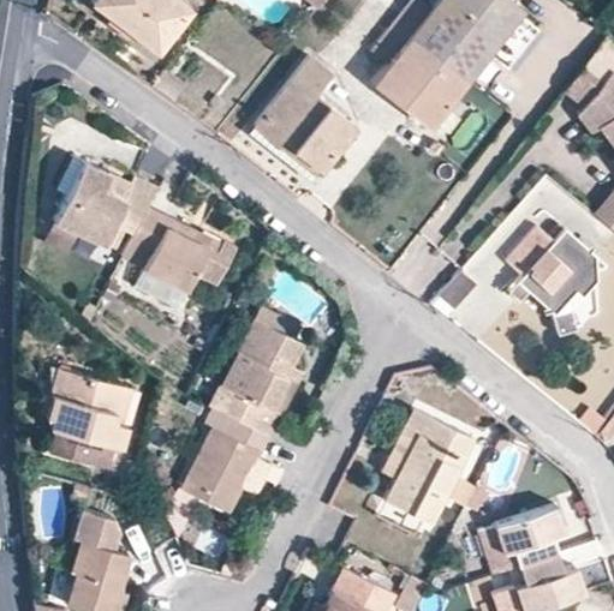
[(158,55),(190,13),(172,0),(97,0),(93,6),(137,40),(158,55)]
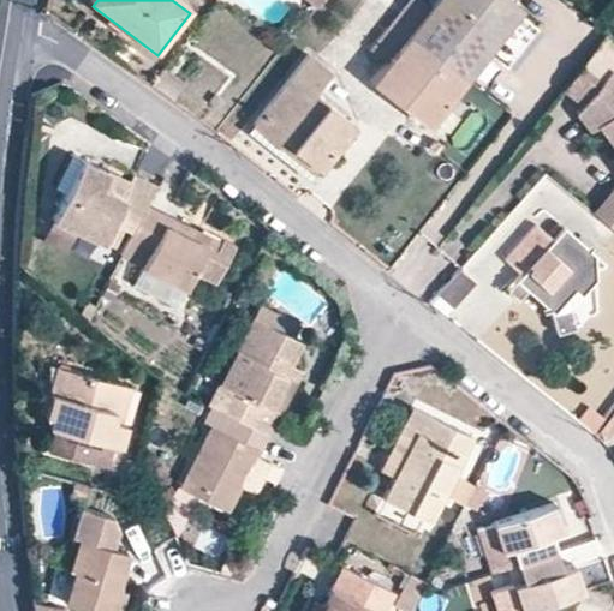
[(431,129),(466,83),(411,39),(433,9),(421,0),(415,0),(380,46),(394,57),(373,84),(431,129)]
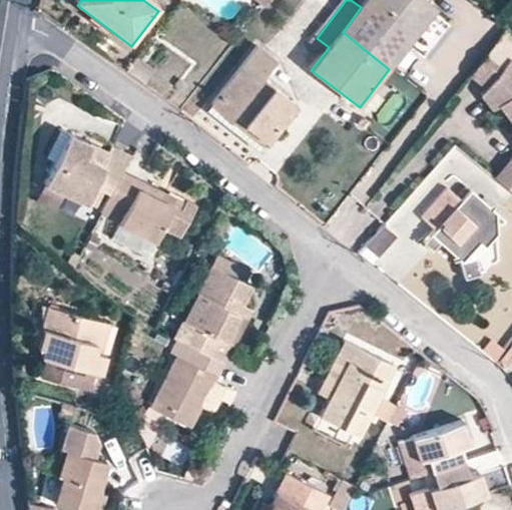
[(343,32),(389,69),(405,48),(435,9),(423,0),(365,0),(361,7),(343,32)]
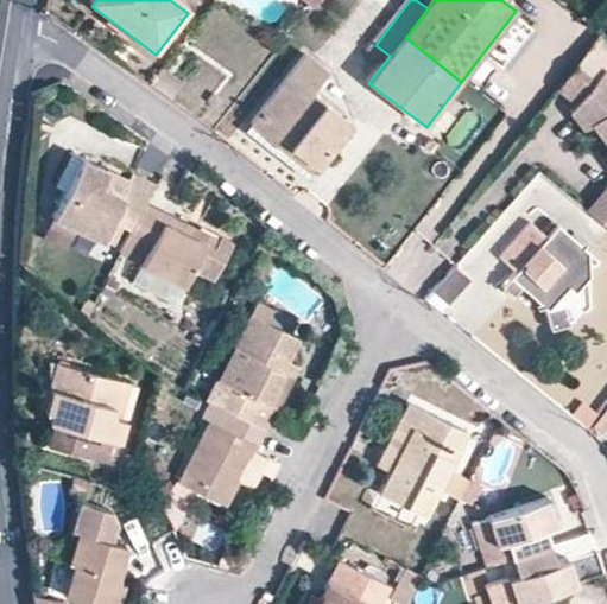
[(305,57),(253,125),(285,150),(289,145),(317,167),(335,146),(351,127),(310,94),(327,74),(305,57)]
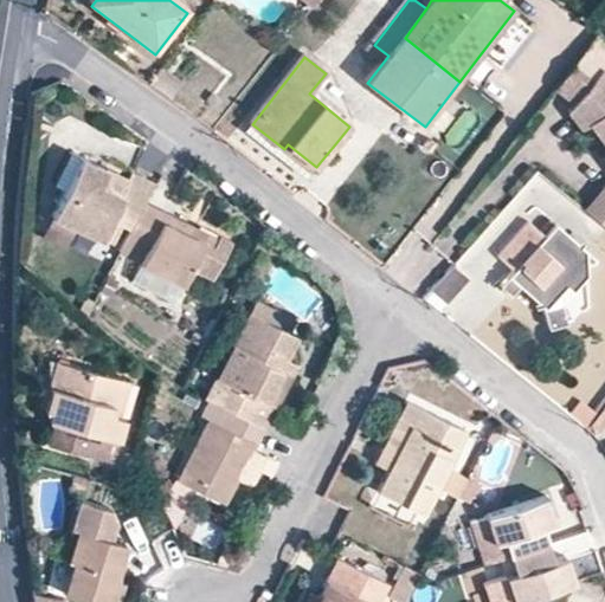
[(593,83),(574,70),(557,92),(575,107),(570,112),(577,122),(583,131),(592,124),(604,141),(604,72),(603,71),(593,83)]
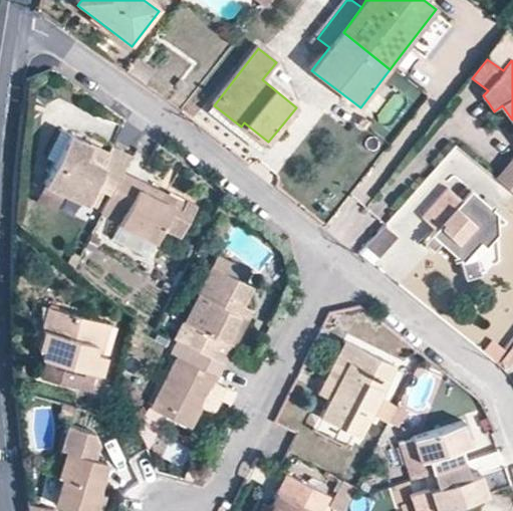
[(241,126),(214,105),(209,111),(260,152),(268,142),(244,122),(241,126)]
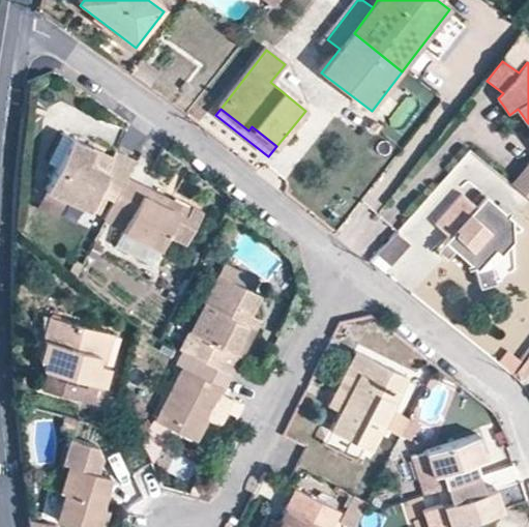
[(57,166),(71,139),(62,134),(49,162),(57,166)]
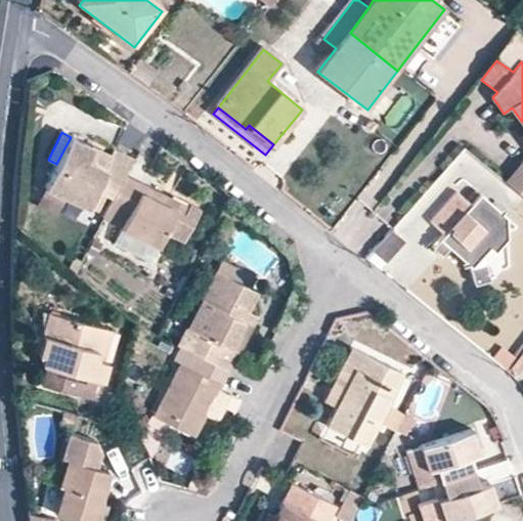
[(127,177),(134,162),(124,156),(115,152),(112,158),(105,171),(85,160),(92,147),(71,137),(56,164),(45,187),(62,196),(87,209),(96,191),(107,197),(115,201),(127,177)]
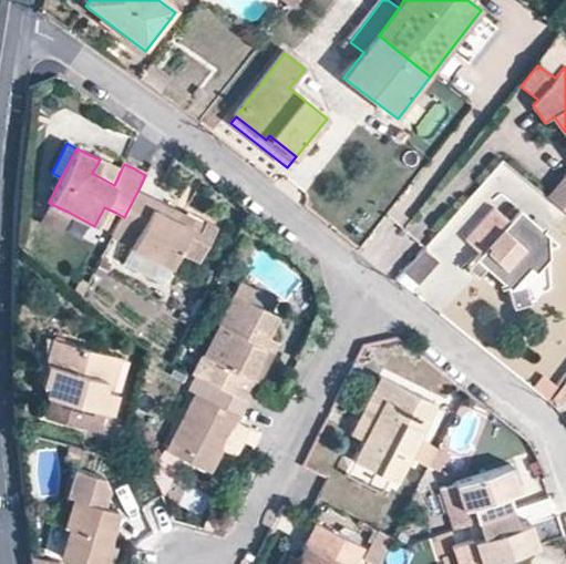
[(114,185),(121,171),(100,160),(92,173),(114,185)]
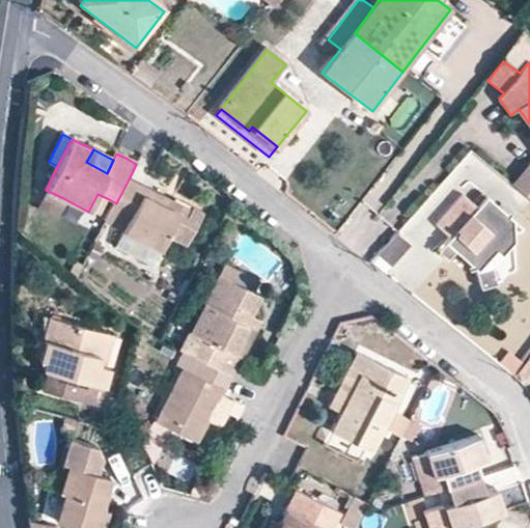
[(529,168),(514,187),(529,198),(529,168)]
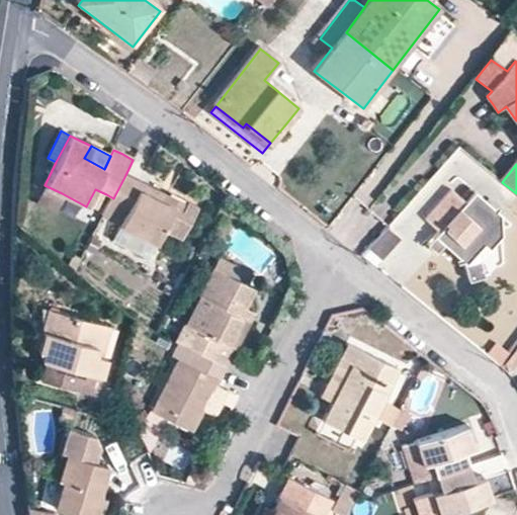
[(113,198),(109,206),(126,216),(120,227),(158,244),(164,232),(181,240),(197,207),(188,202),(186,205),(182,212),(157,200),(161,192),(145,185),(125,175),(113,198)]
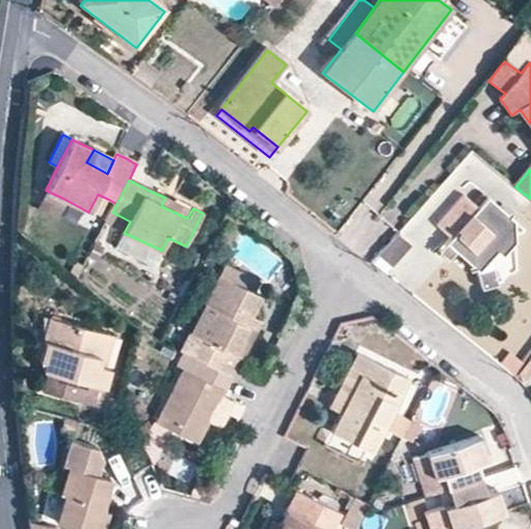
[(54,216),(63,199),(46,190),(36,207),(54,216)]
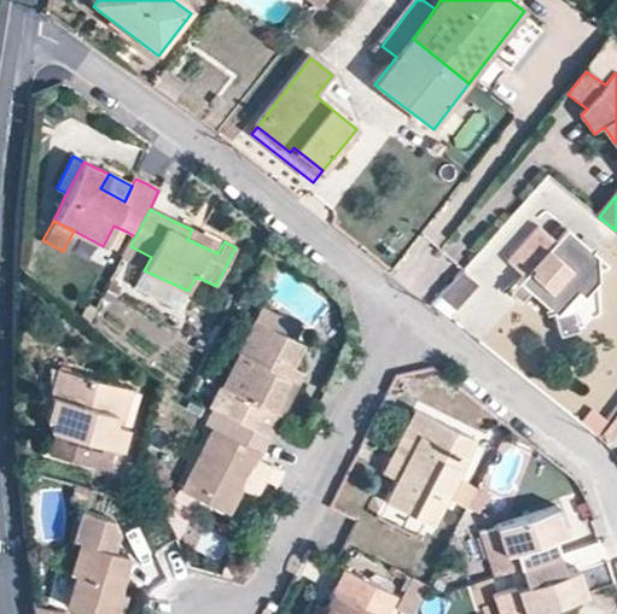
[(116,253),(127,232),(114,226),(103,246),(116,253)]
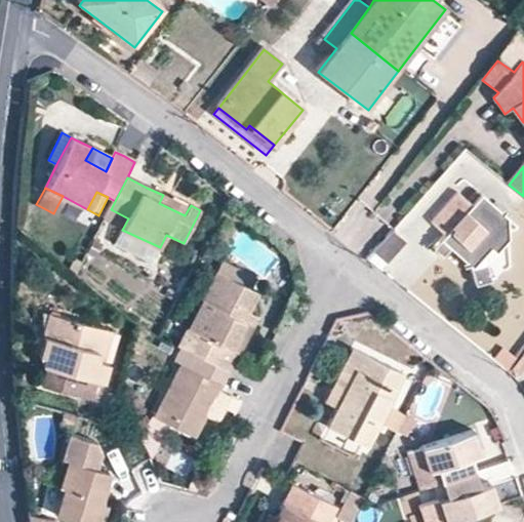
[(189,208),(163,195),(159,203),(185,215),(189,208)]
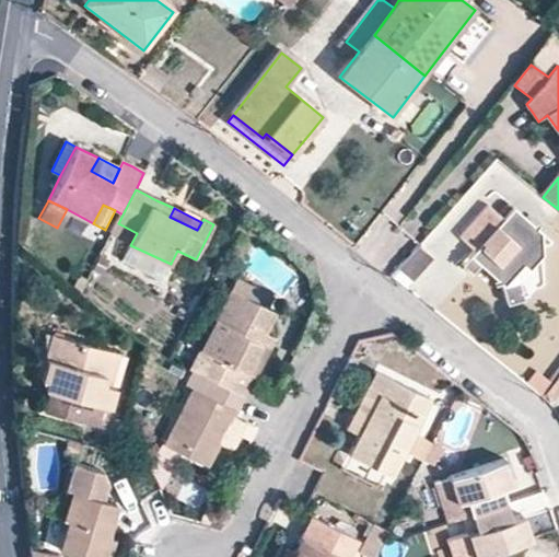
[(543,233),(514,209),(504,220),(491,208),(462,240),(476,252),(463,265),(470,271),(474,275),(481,266),(502,283),(509,305),(525,300),(516,276),(522,268),(530,276),(544,257),(543,233)]
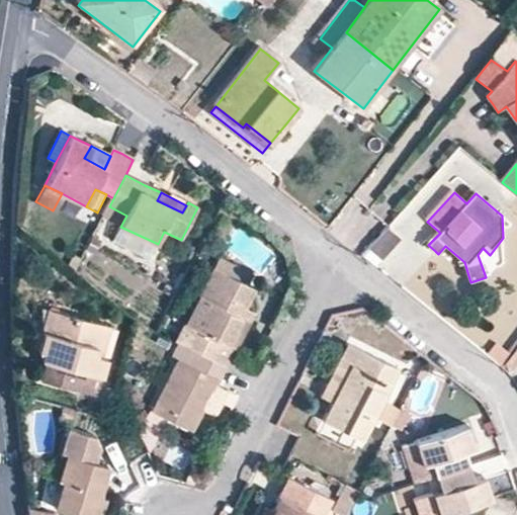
[(158,244),(120,227),(113,241),(150,260),(158,244)]
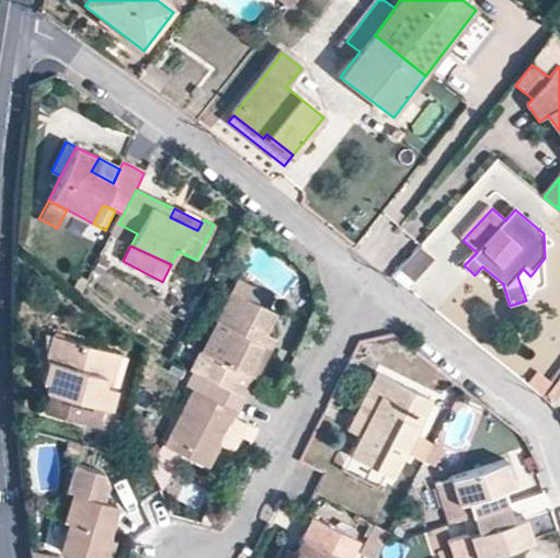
[(421,248),(401,271),(414,284),(436,261),(421,248)]
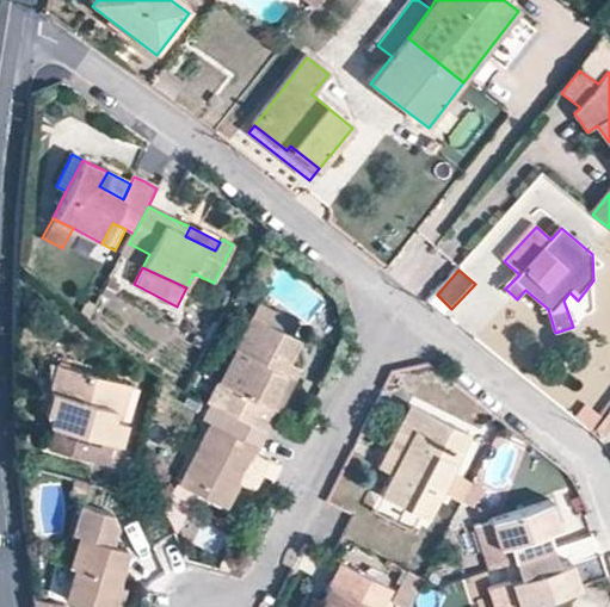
[(213,407),(266,434),(278,412),(267,406),(276,389),(290,364),(301,342),(293,338),(299,326),(259,304),(208,404),(213,407)]
